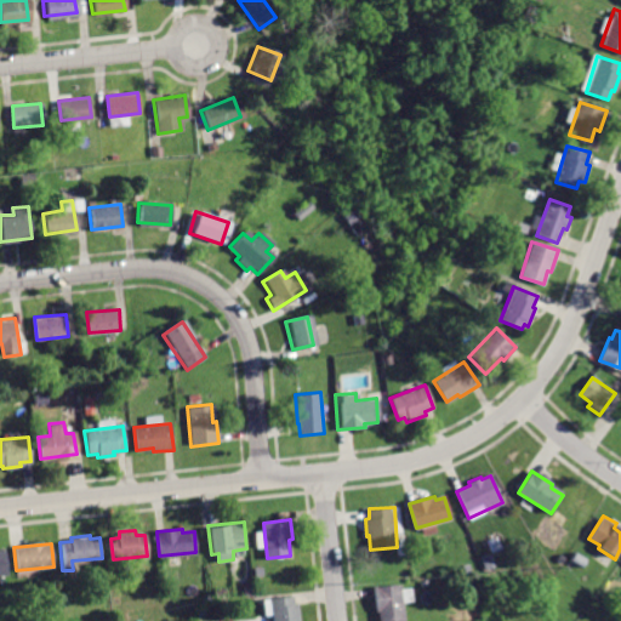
[(372,586),(375,609),(379,609),(379,620),(405,620),(402,584),(372,586)]
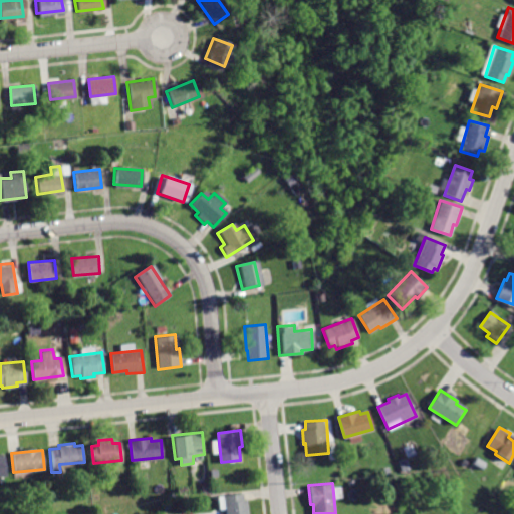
[(223,494),(224,513),(248,513),(247,499),(244,500),(244,493),(223,494)]
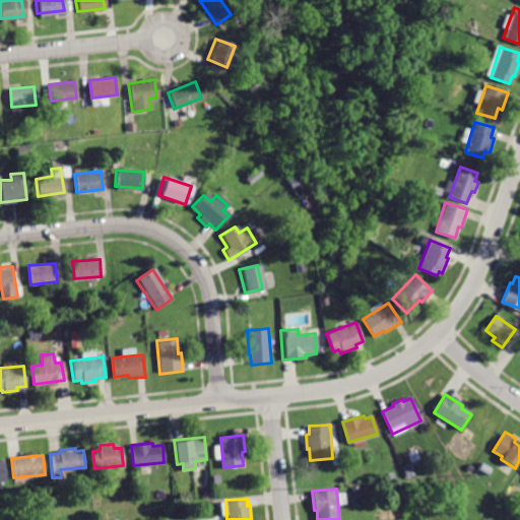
All buildings are outlined.
